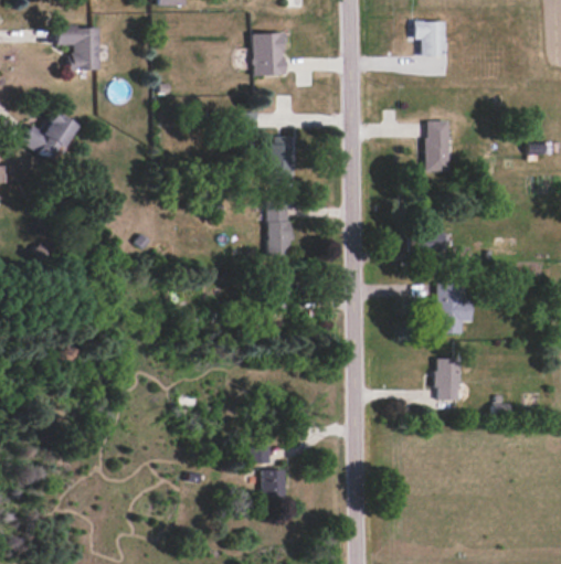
[(445,21),(415,22),(415,40),(421,39),(422,56),(446,55),(445,21)]
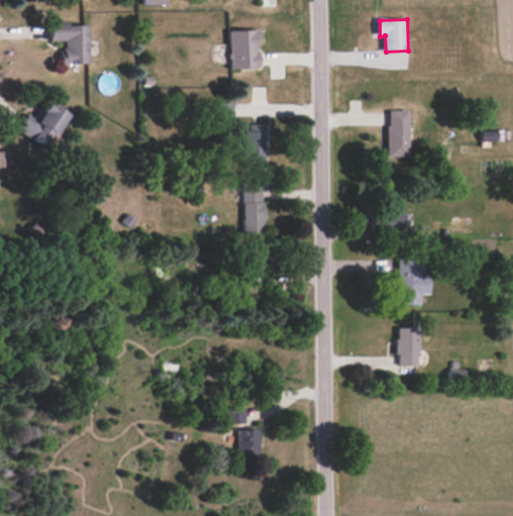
[(91,64),(90,24),(52,24),(52,41),(64,41),(65,65),(91,64)]
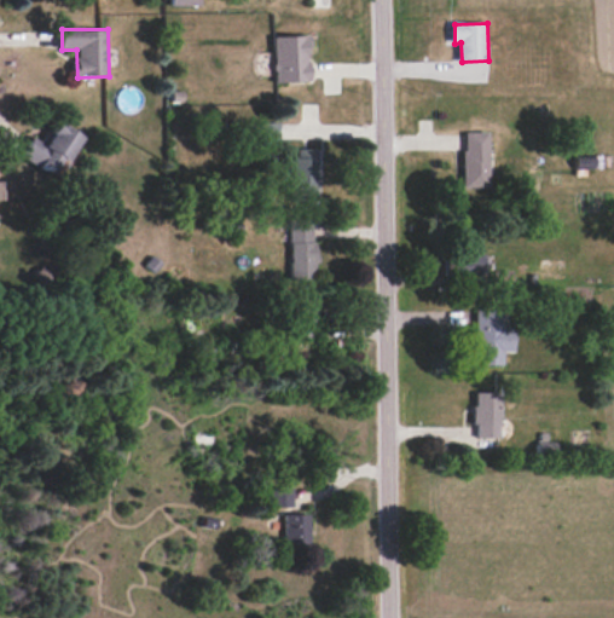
[(311,82),(310,36),(276,38),(277,84),(311,82)]
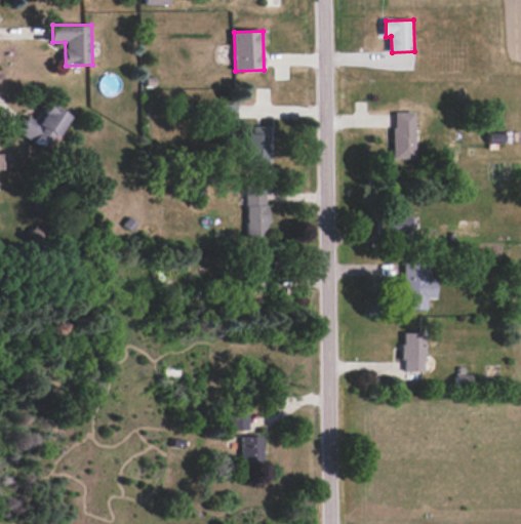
[(239,124),(240,105),(221,104),(221,124),(239,124)]
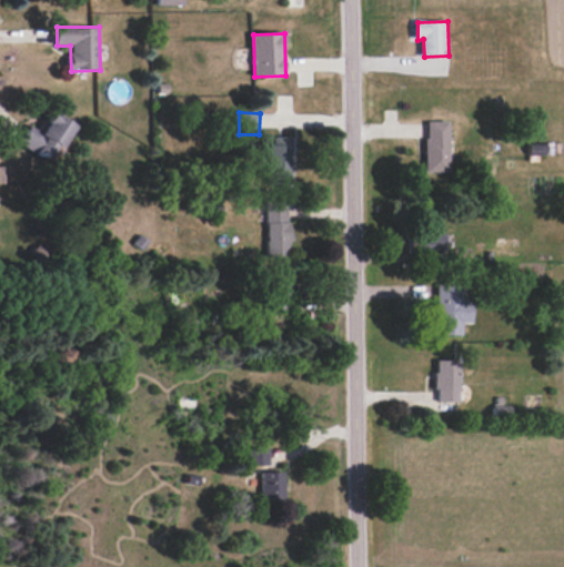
[(31,125),(21,144),(57,162),(77,125),(54,113),(43,133),(31,125)]
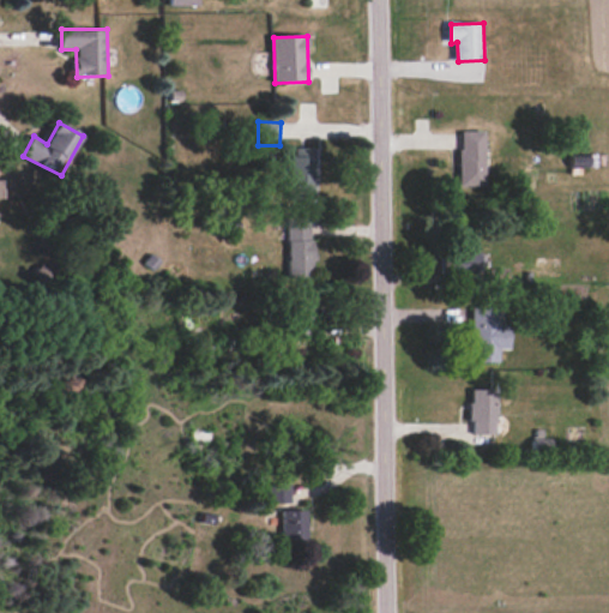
[(488,186),(488,131),(462,132),(463,187),(488,186)]
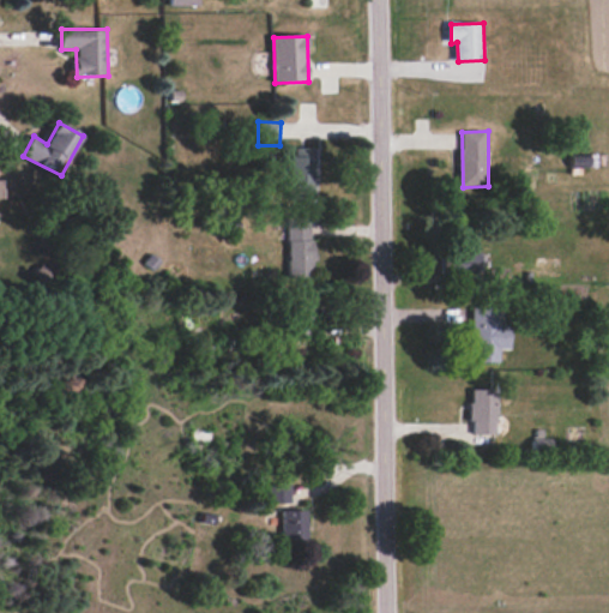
[(319,149),(294,148),(291,198),(317,199),(319,149)]
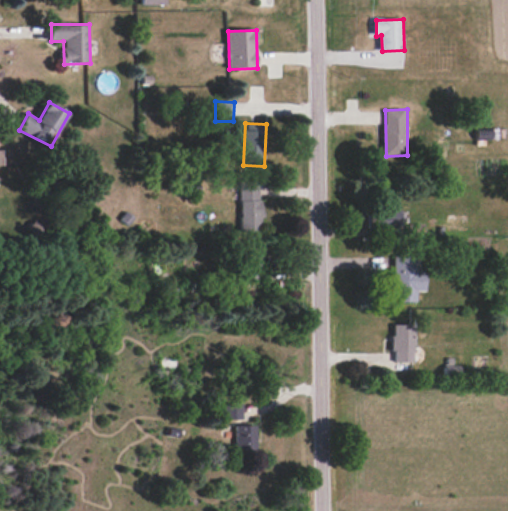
[(478,140),(501,139),(501,131),(478,131),(478,140)]
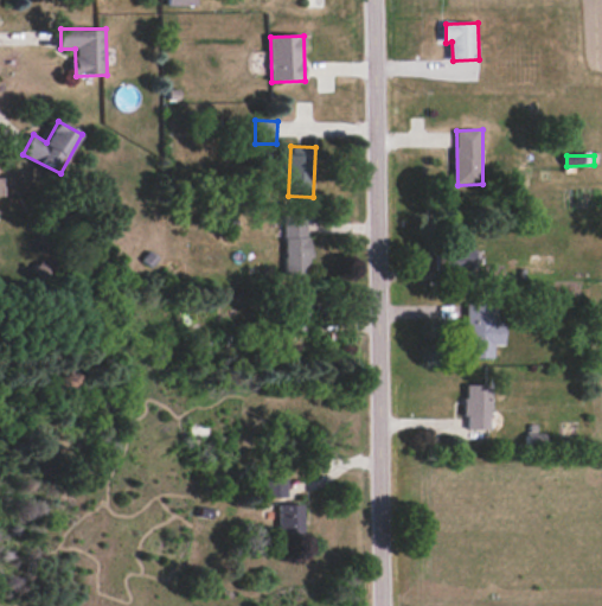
[(288,275),(312,275),(312,215),(287,216),(288,275)]
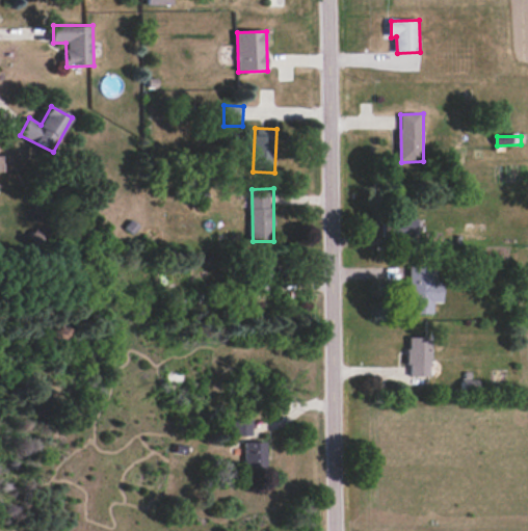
[(427,221),(393,219),(392,240),(427,241),(427,221)]
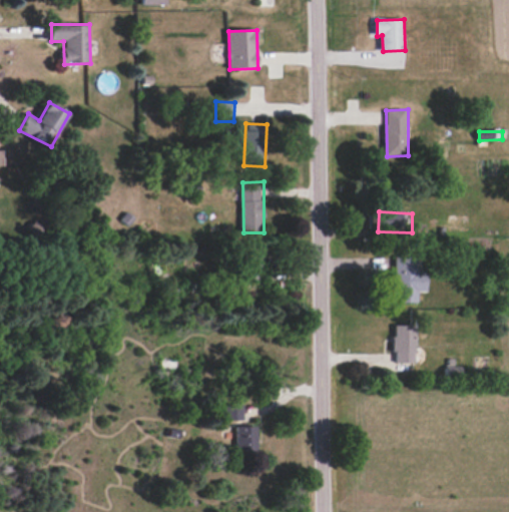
[(265,277),(265,248),(246,248),(246,276),(265,277)]
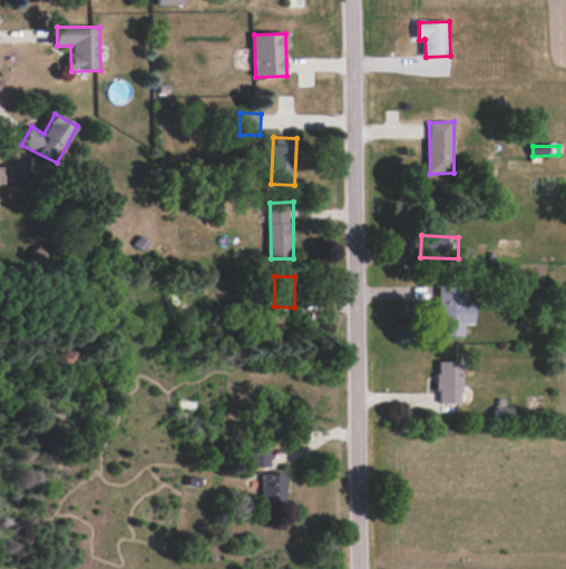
[(467,336),(467,325),(476,325),(476,302),(466,302),(467,286),(441,286),(441,336),(467,336)]
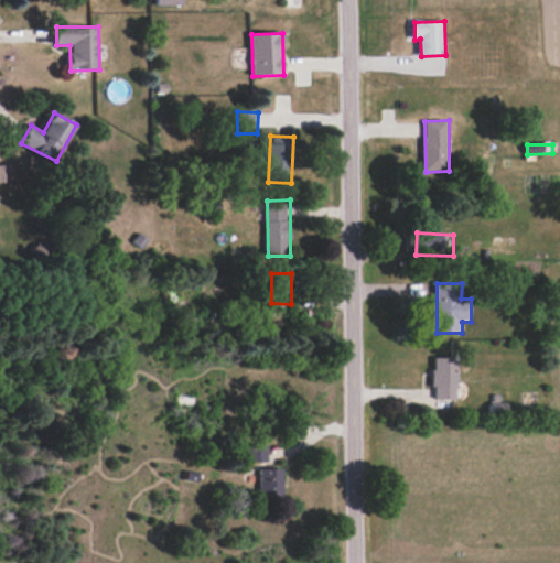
[(435,399),(459,400),(460,358),(437,358),(435,399)]
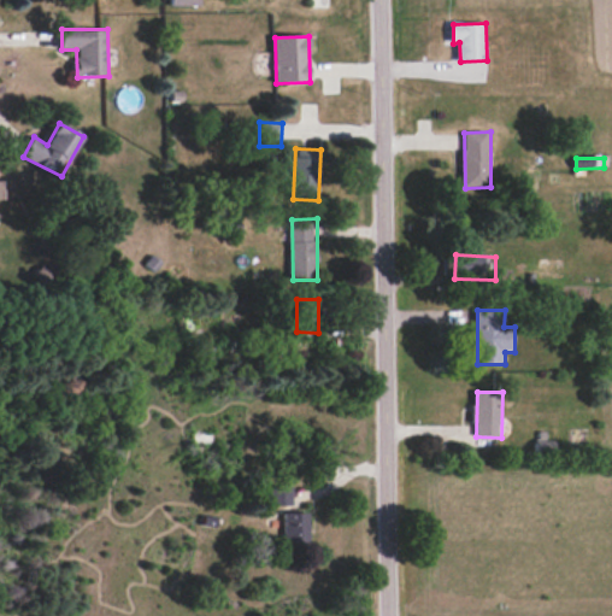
[(296,505),(295,487),(272,487),(274,505),(296,505)]
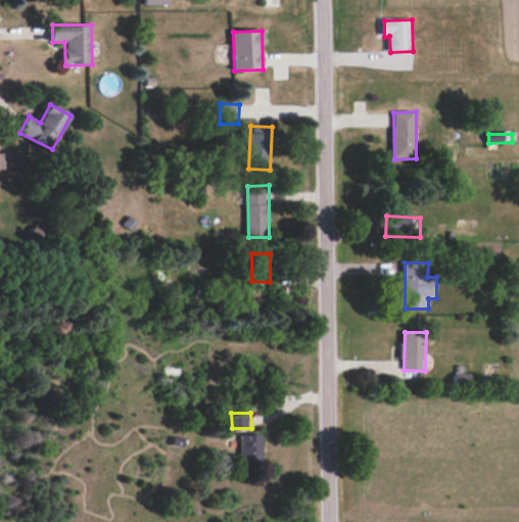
[(265,434),(243,435),(244,462),(265,461),(265,434)]
